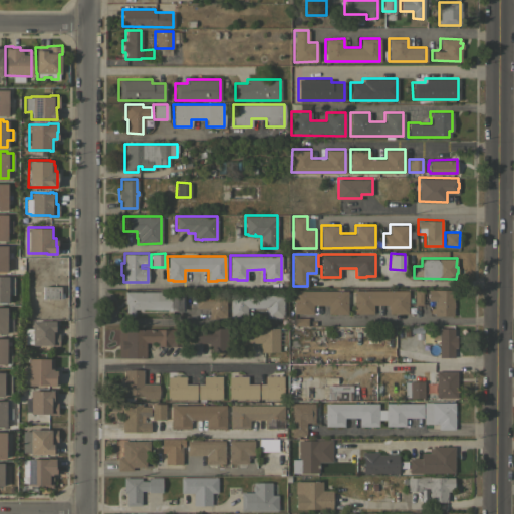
[(0,302),(0,275),(7,276),(7,293),(9,293),(9,302),(0,302)]
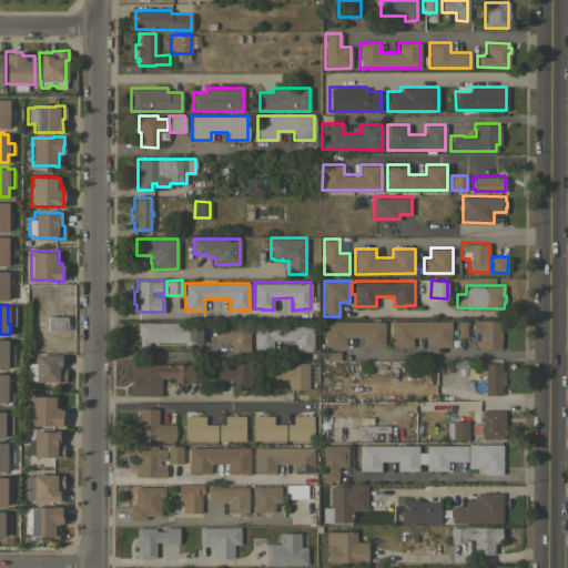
[(67,316),(67,330),(47,330),(47,316),(67,316)]
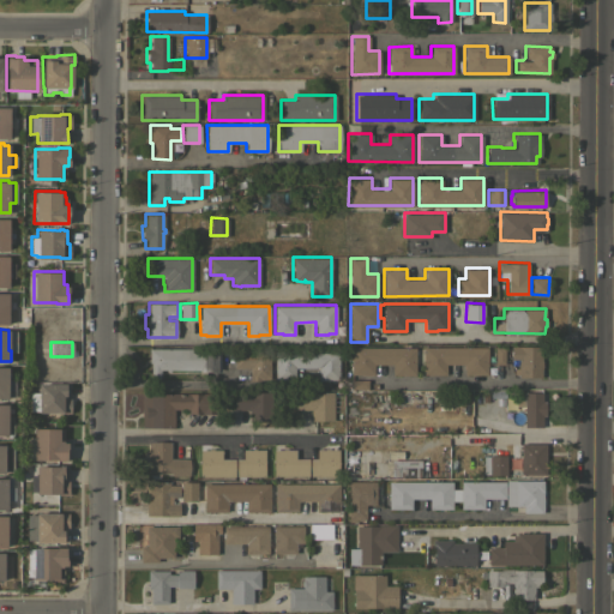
[(415,347),(415,374),(392,374),(392,363),(374,363),(374,374),(350,373),(351,345),(415,347)]
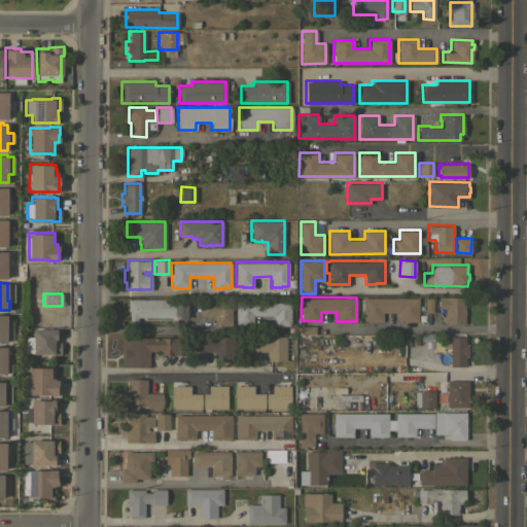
[(418,297),(418,321),(398,321),(398,312),(383,312),(382,320),(363,320),(363,296),(418,297)]
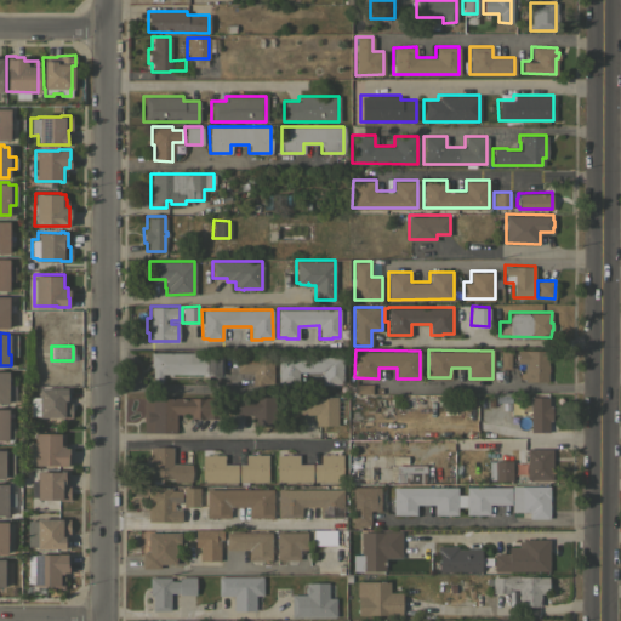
[(547,349),(547,364),(548,364),(548,370),(547,370),(547,380),(524,380),(524,372),(523,372),(523,368),(524,368),(524,363),(517,363),(517,349),(547,349)]
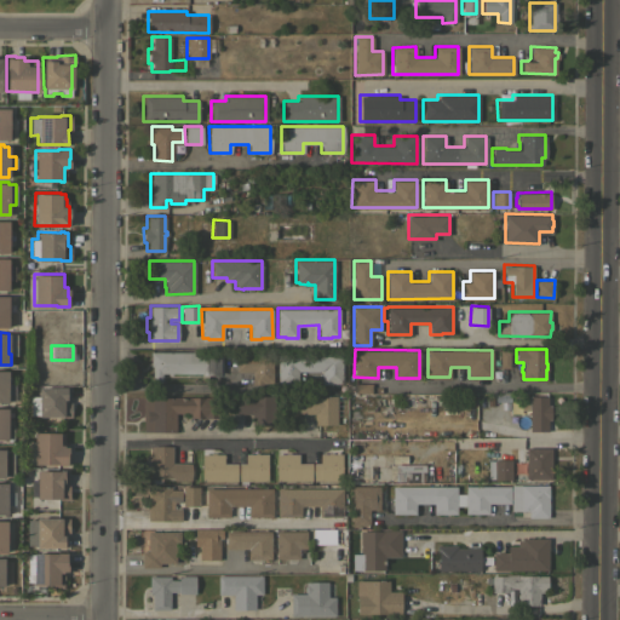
[(222,351),(222,373),(204,373),(171,373),(171,374),(167,374),(167,373),(161,373),(161,380),(151,380),(151,366),(149,366),(149,351),(222,351)]
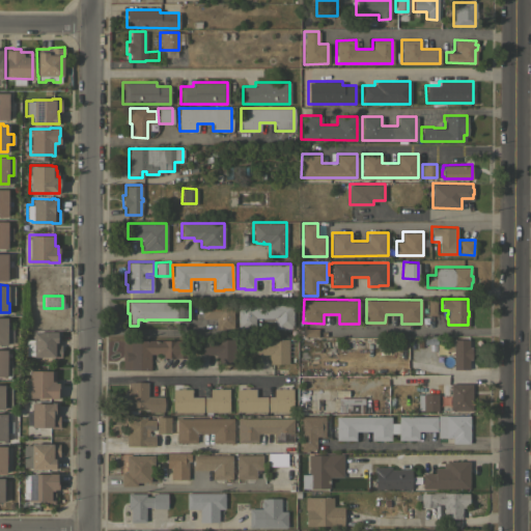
[(233,302),(233,328),(216,328),(216,317),(202,317),(202,302),(233,302)]
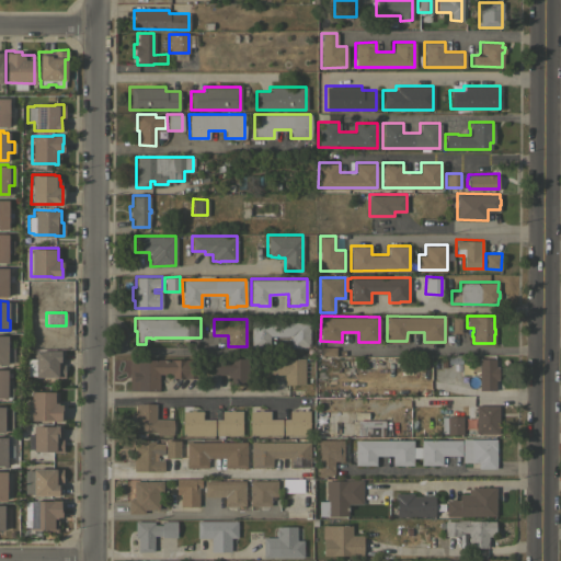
[(309,319),(309,346),(304,346),(290,346),(290,344),(290,335),(270,335),(270,346),(251,346),(251,319),(309,319)]
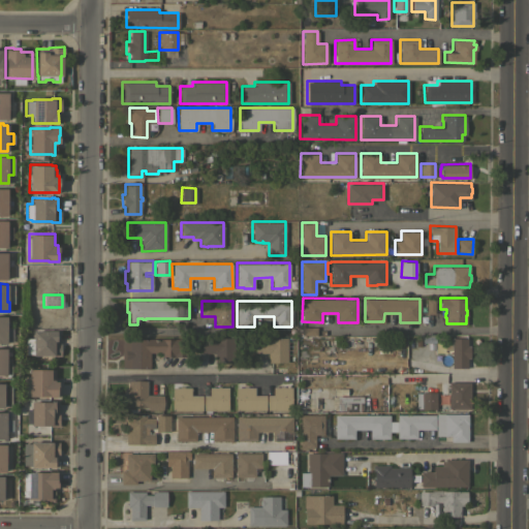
[(56,330),(56,331),(59,331),(59,343),(60,343),(60,354),(32,355),(32,353),(25,353),(25,338),(32,338),(32,330),(56,330)]
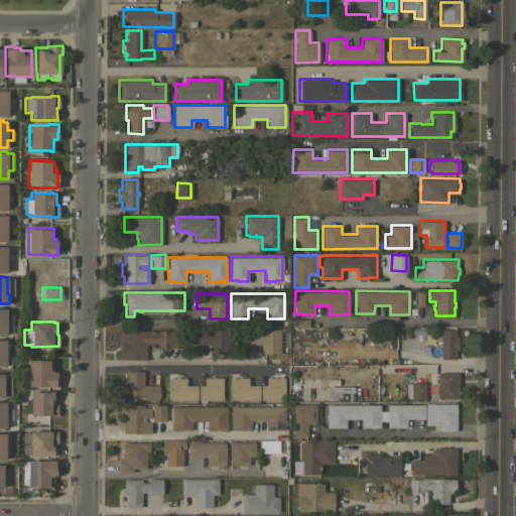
[(118,359),(119,329),(141,330),(169,330),(181,330),(181,347),(157,347),(157,343),(146,343),(145,359),(118,359)]
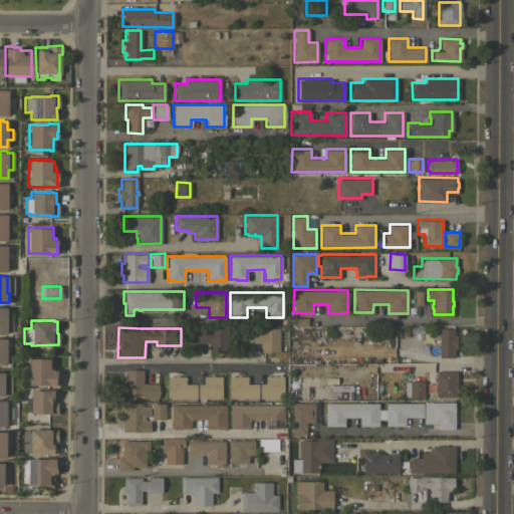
[(236,327),(236,351),(208,351),(208,342),(196,342),(195,327),(236,327)]
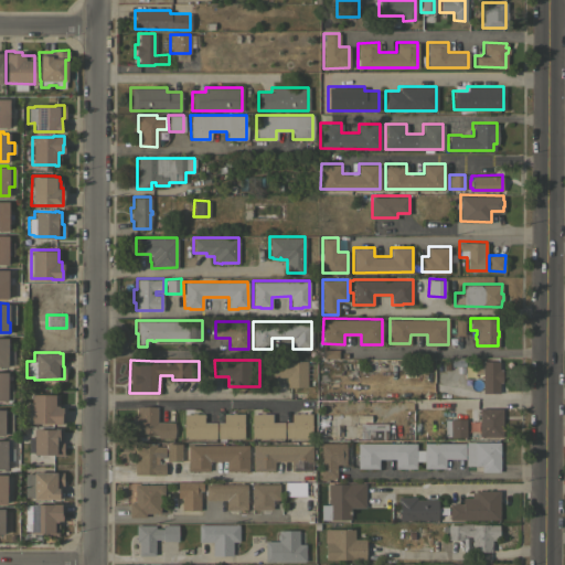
[(307,386),(286,386),(286,376),(269,376),(269,363),(287,363),(287,360),(307,360),(307,386)]
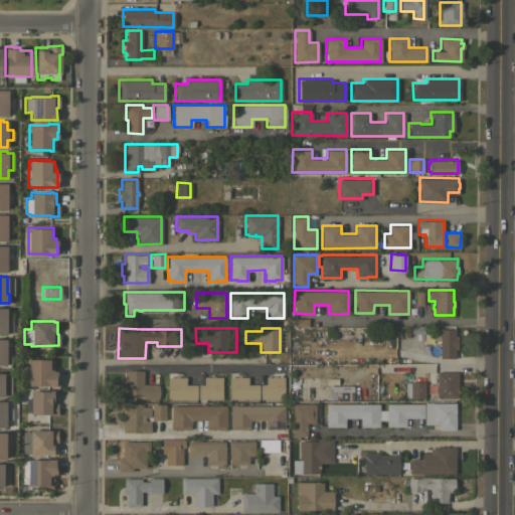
[(440,340),(433,340),(432,329),(455,328),(455,336),(457,336),(457,348),(455,348),(455,357),(440,357),(440,340)]
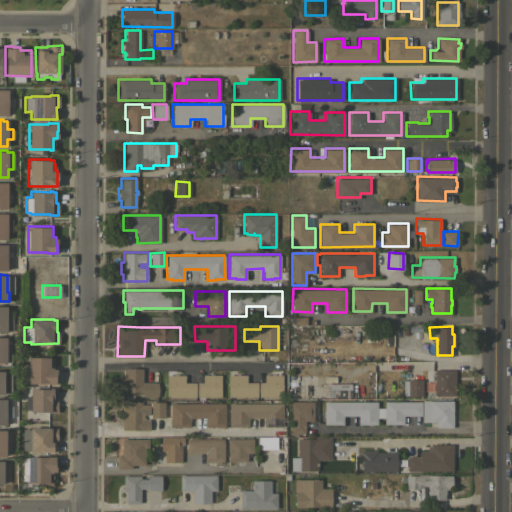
[(53,357),(53,368),(55,368),(55,375),(56,375),(56,383),(46,383),(21,382),(21,364),(28,364),(28,357),(53,357)]
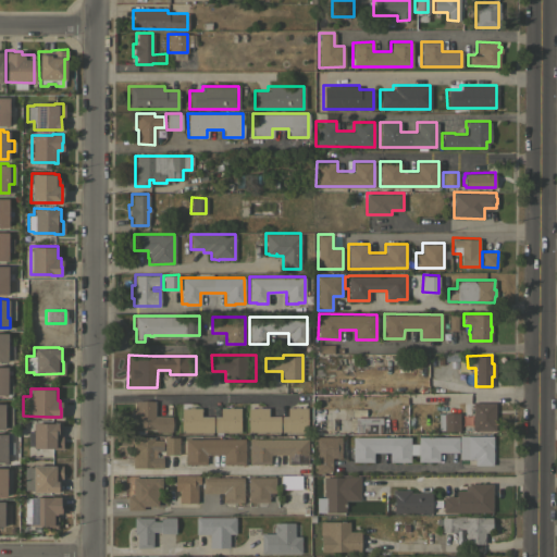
[(155,400),(155,416),(171,416),(171,431),(155,431),(155,429),(134,429),(134,407),(135,407),(135,400),(155,400)]
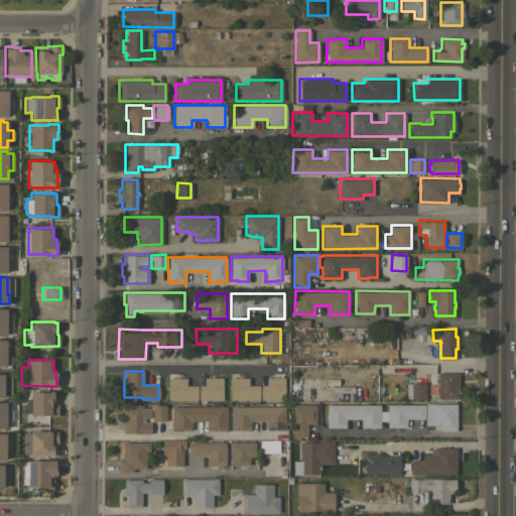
[(459,372),(459,398),(428,398),(428,372),(437,372),(459,372)]
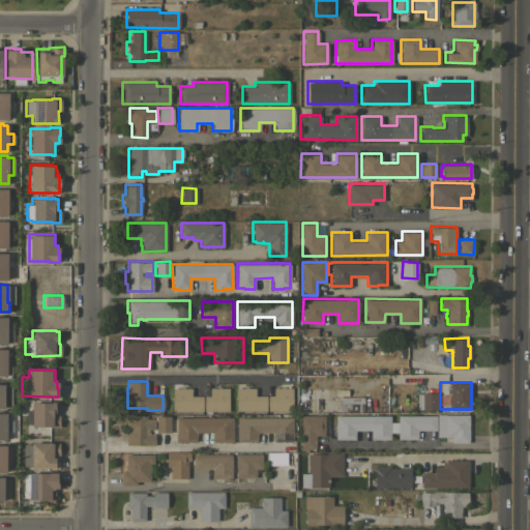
[(172,411),(172,387),(179,387),(179,386),(183,386),(183,387),(190,387),(190,395),(202,395),(202,411),(172,411)]
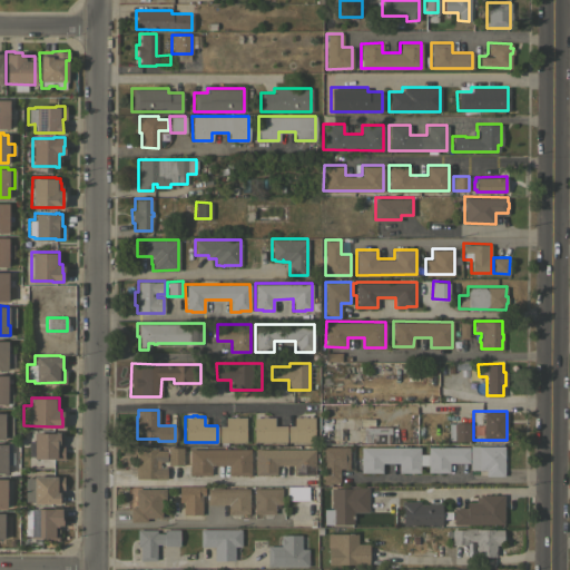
[(245,441),(219,442),(219,425),(225,425),(225,416),(233,416),(233,415),(236,415),(236,416),(245,416),(245,441)]
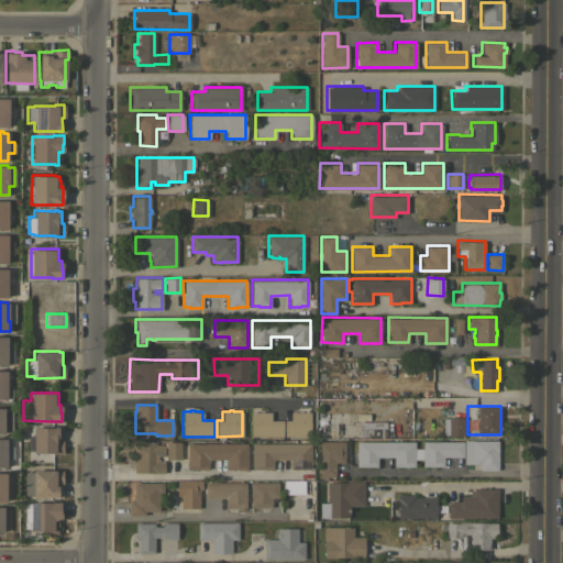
[(251,435),(251,411),(258,411),(258,410),(263,410),(263,411),(271,411),(271,420),(283,420),(283,435),(251,435)]
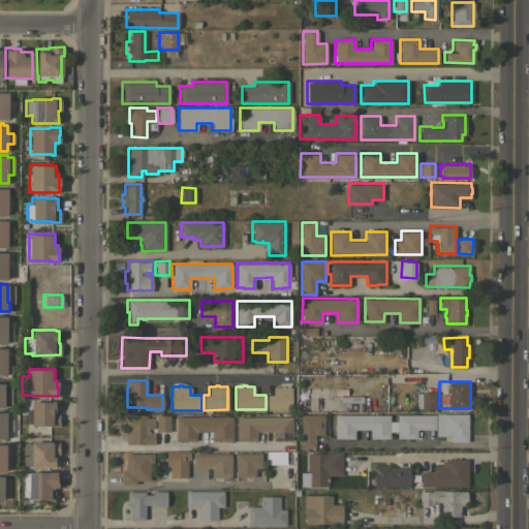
[(291,409),(267,409),(267,395),(273,394),(273,386),(279,386),(279,385),(283,385),(283,386),(291,386),(291,409)]
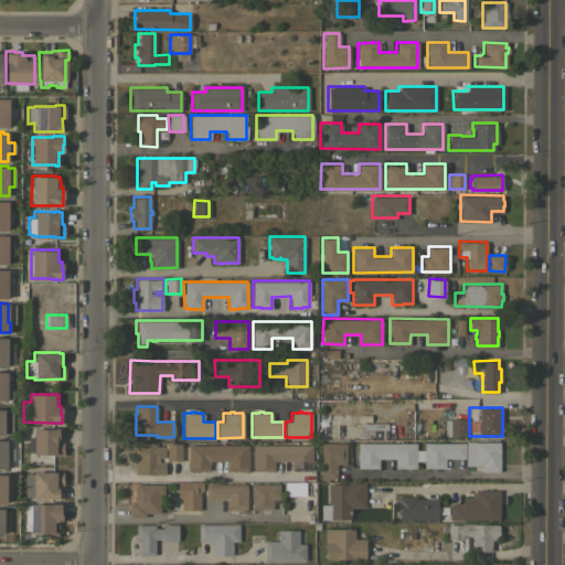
[(465,437),(449,437),(449,436),(444,436),(444,419),(449,419),(449,418),(465,418),(465,437)]
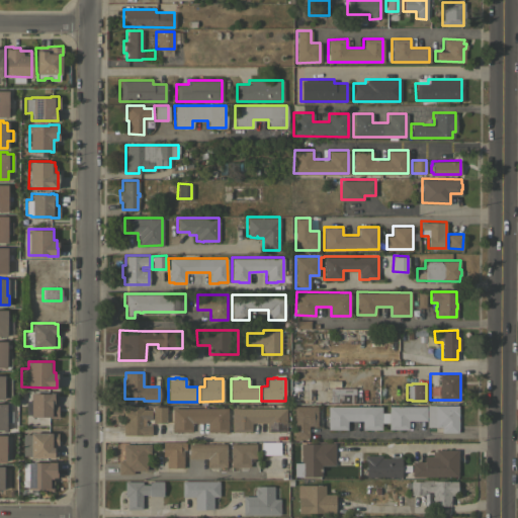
[(301,392),(301,397),(301,403),(289,403),(289,384),(301,384),(301,392)]
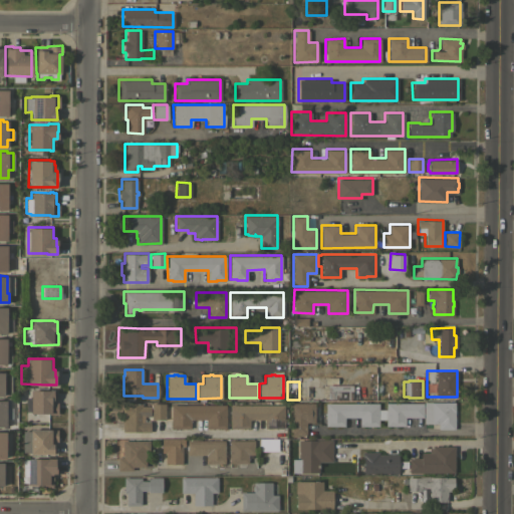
[(326,399),(326,398),(321,398),(321,386),(326,386),(326,384),(351,384),(351,399),(326,399)]
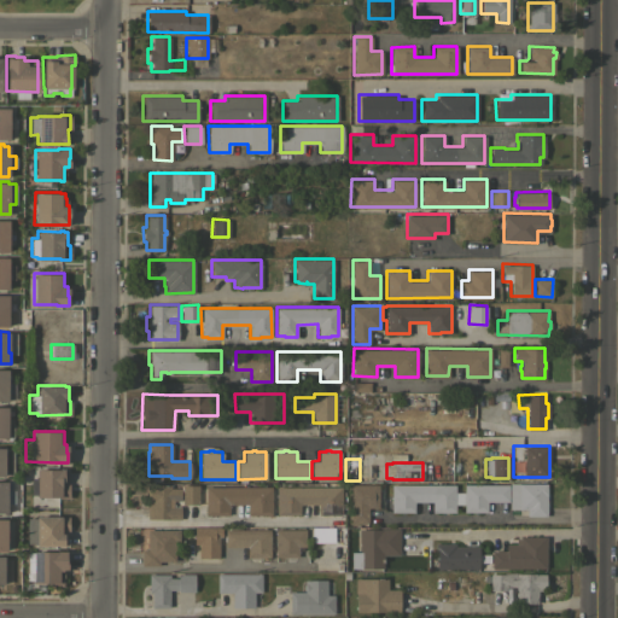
[(35,468),(59,468),(63,468),(66,468),(66,483),(68,483),(68,497),(58,497),(58,496),(35,496),(35,468)]
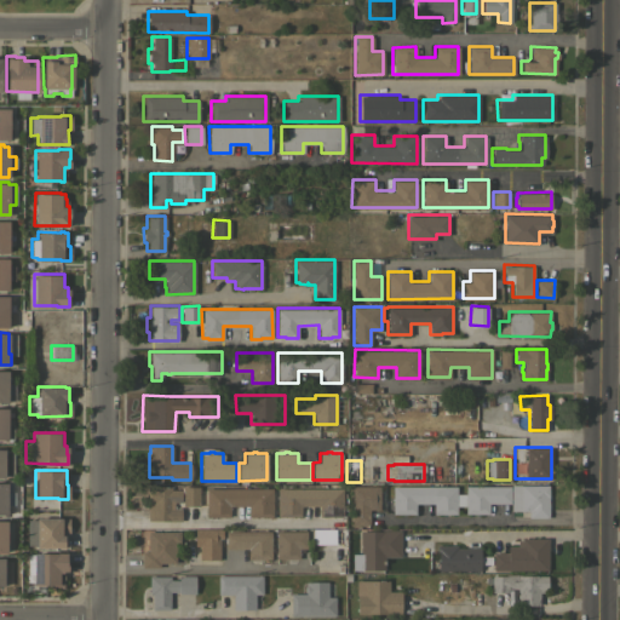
[(547,483),(547,495),(547,507),(547,517),(528,517),(528,516),(511,516),(511,483),(547,483)]
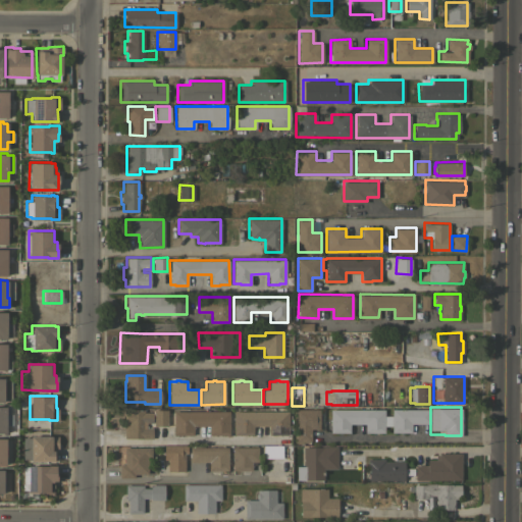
[(123,437),(123,409),(144,409),(144,412),(152,412),(152,422),(146,422),(146,427),(152,427),(154,427),(154,437),(152,437),(152,438),(123,437)]
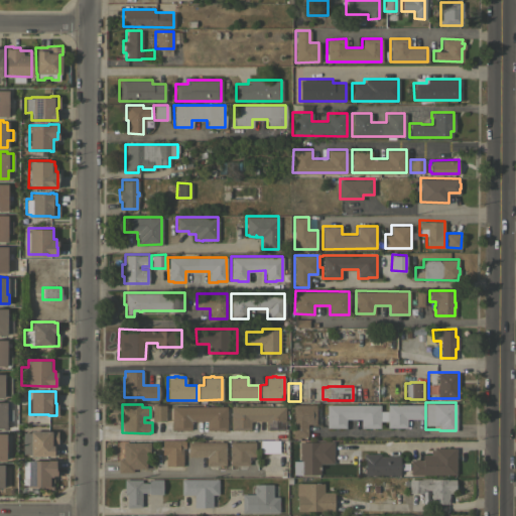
[(165,420),(151,420),(151,404),(165,404),(165,420)]
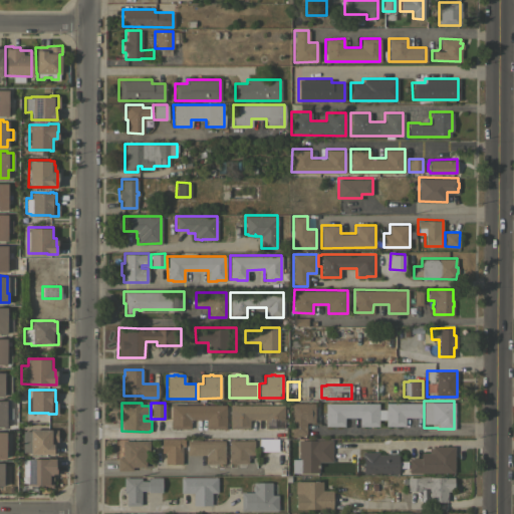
[(291,403),(314,403),(314,422),(305,422),(305,434),(291,434),(291,403)]
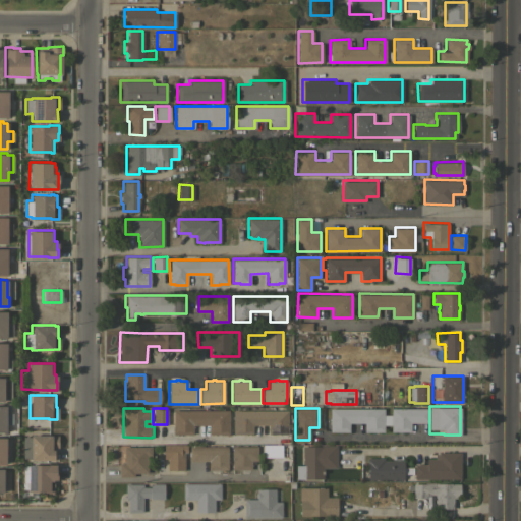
[(383,408),(383,414),(391,414),(391,408),(428,408),(428,422),(410,422),(410,430),(391,430),(391,424),(384,424),(384,430),(363,430),(363,422),(348,422),(348,430),(329,430),(329,408),(383,408)]
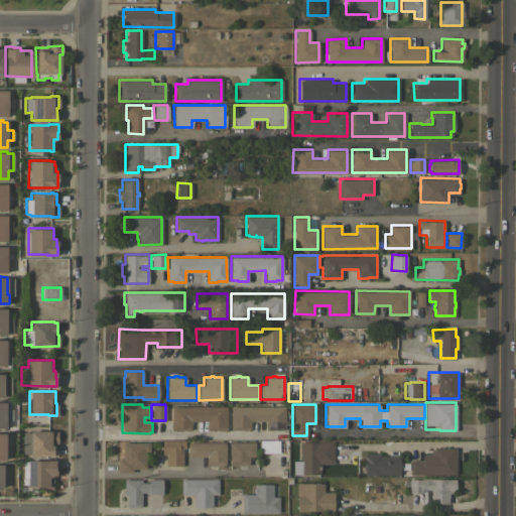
[(284,405),(284,429),(265,429),(265,419),(250,419),(250,429),(231,429),(230,406),(284,405)]
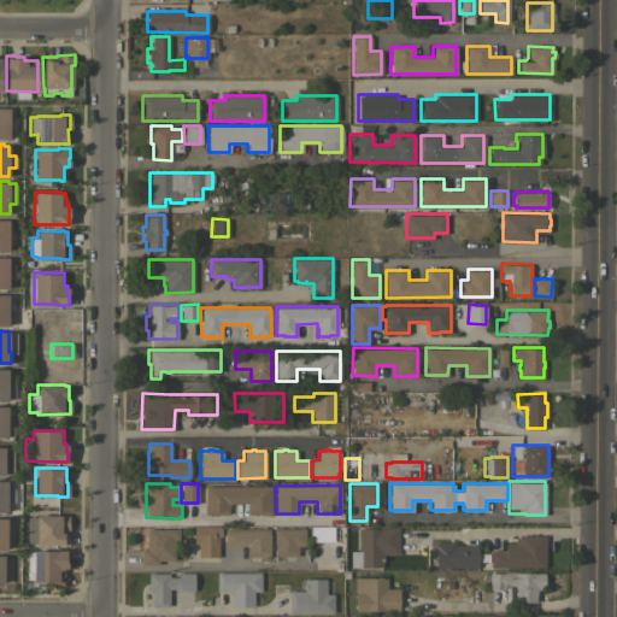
[(270,486),(270,513),(247,513),(247,503),(228,503),(228,513),(205,513),(205,486),(270,486)]
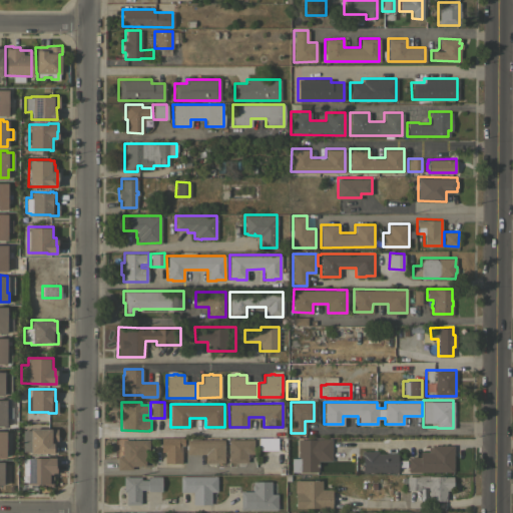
[(22,429),(29,429),(29,428),(56,428),(56,440),(55,440),(55,453),(29,453),(29,451),(22,451),(22,429)]
